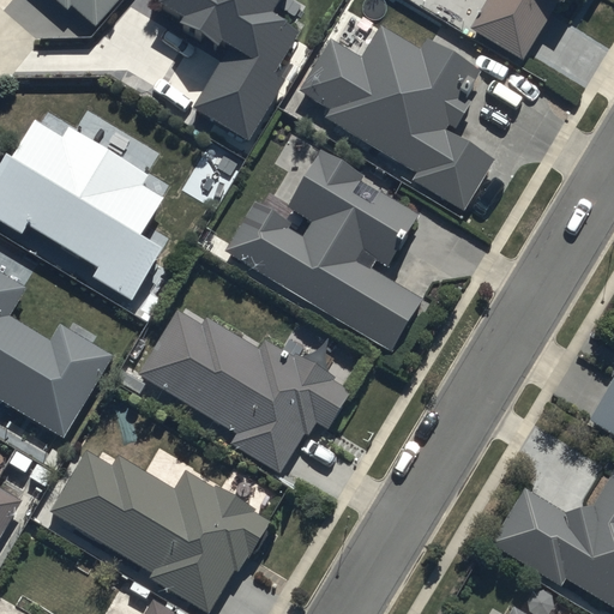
[(55,0),(70,12),(74,6),(97,26),(120,0),(55,0)]
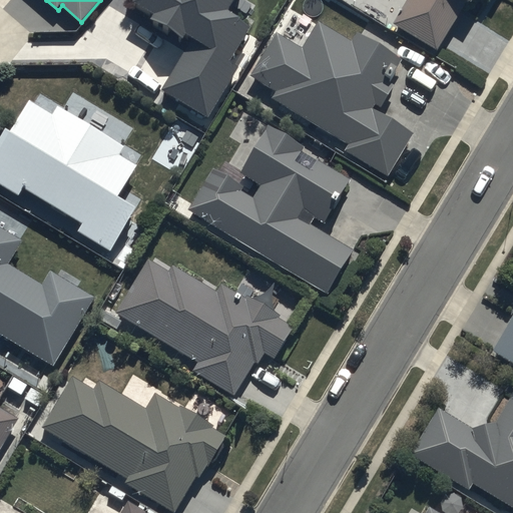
[(130,0),(156,13),(153,19),(192,41),(165,91),(211,116),(239,66),(231,62),(252,21),(229,9),(234,0),(130,0)]
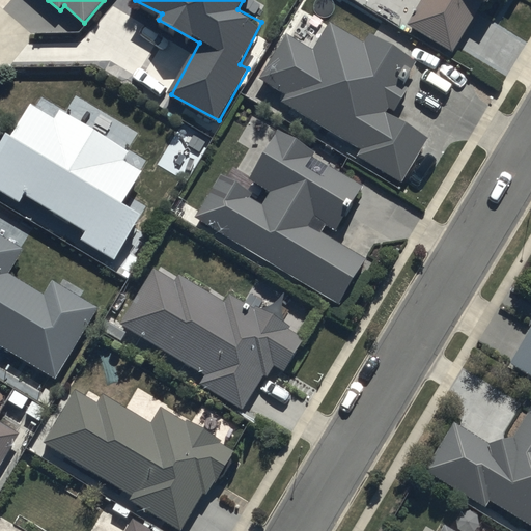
[(422,0),(408,24),(454,53),(486,0),(422,0)]
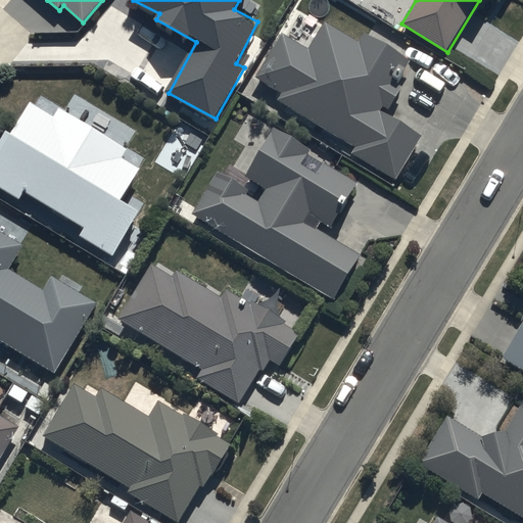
[(311,49),(281,33),(256,76),(283,91),(276,102),(355,148),(352,154),(397,180),(424,135),(381,111),(384,106),(389,109),(402,86),(397,84),(411,60),(364,34),(360,42),(326,22),(311,49)]
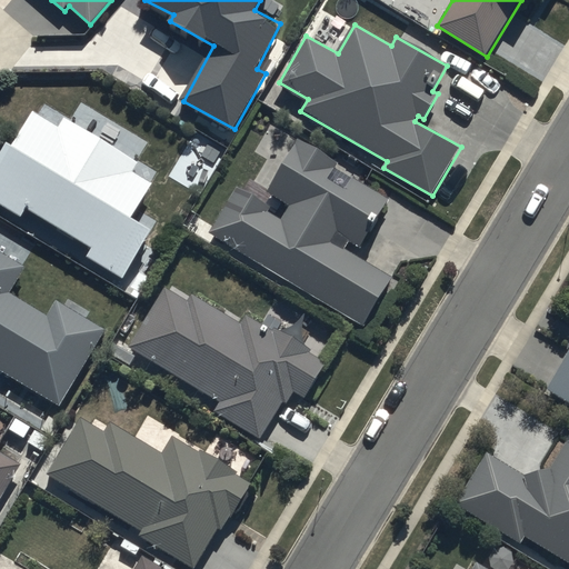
[(8,140),(0,153),(0,205),(21,218),(27,209),(92,249),(87,257),(125,280),(155,230),(133,217),(153,183),(135,171),(141,162),(66,117),(59,127),(35,111),(15,145),(8,140)]
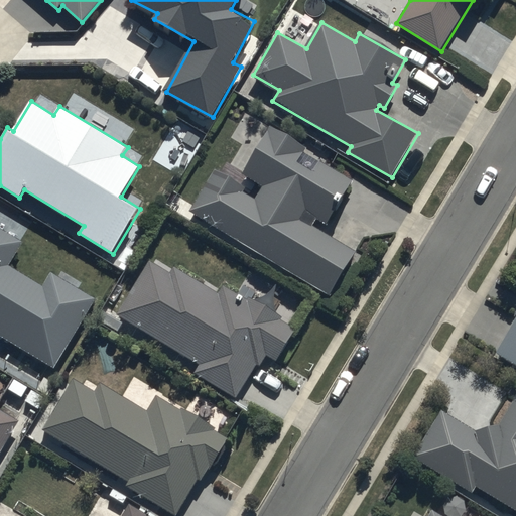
[(327,225),(354,181),(303,152),(306,146),(272,125),(243,173),(264,187),(257,200),(243,191),(246,185),(219,169),(192,212),(330,295),(357,252),(313,225),(316,219),(327,225)]
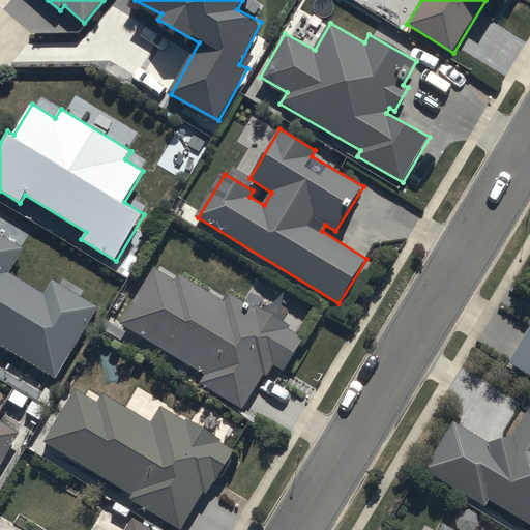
[(0,343),(56,378),(100,305),(55,277),(45,294),(9,272),(25,247),(0,231),(0,343)]
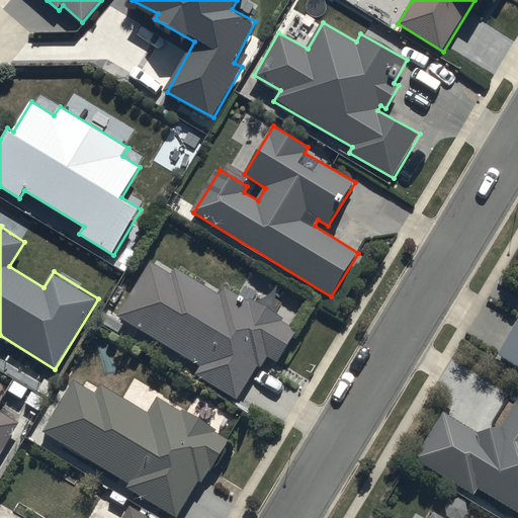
[(149,260),(116,314),(202,366),(196,375),(238,401),(259,365),(261,366),(268,356),(279,363),(299,329),(251,299),(247,307),(237,300),(240,294),(226,285),(221,293),(176,266),(171,274),(149,260)]
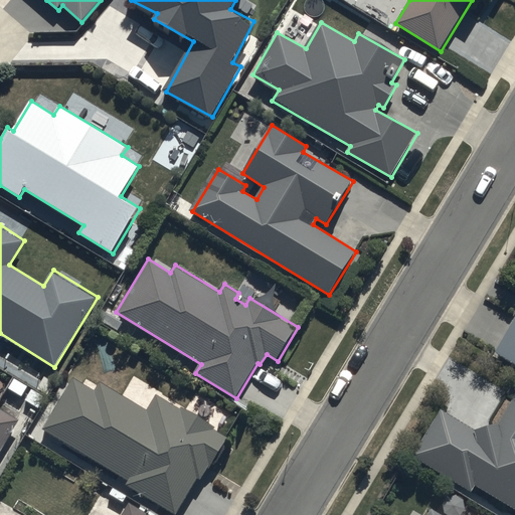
[(514,318),(495,352),(514,364),(514,318)]
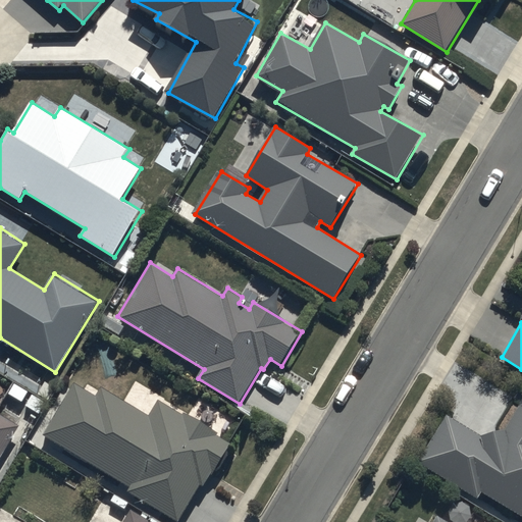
[(75,383),(44,433),(131,487),(128,490),(178,521),(201,485),(205,487),(230,444),(217,436),(218,432),(185,413),(184,416),(159,400),(149,416),(103,387),(97,397),(75,383)]
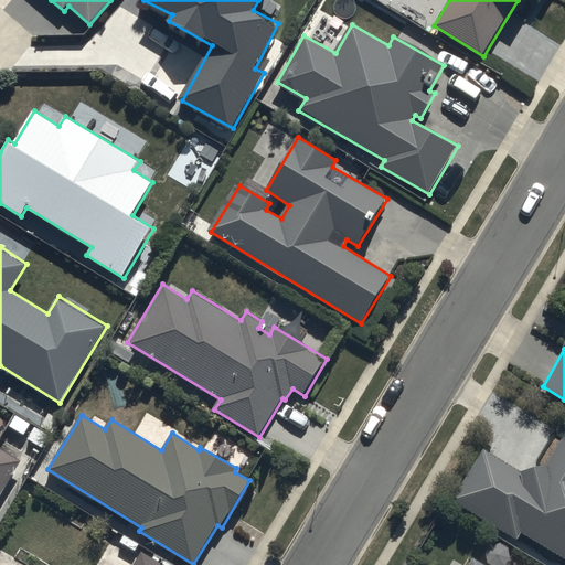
[(484,448),(447,499),(515,542),(520,533),(564,561),(564,435),(546,466),(520,471),(484,448)]
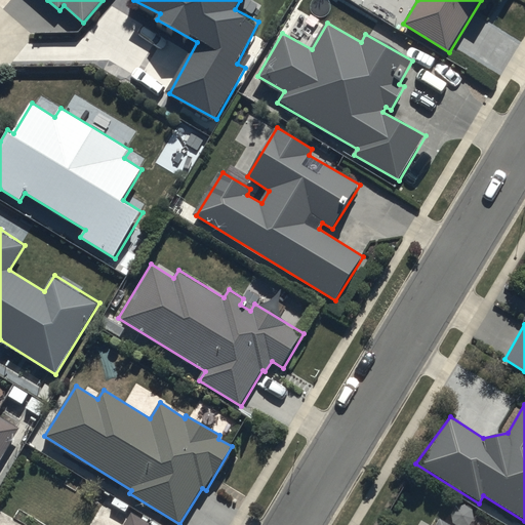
[(0,465),(22,428),(0,415),(0,465)]
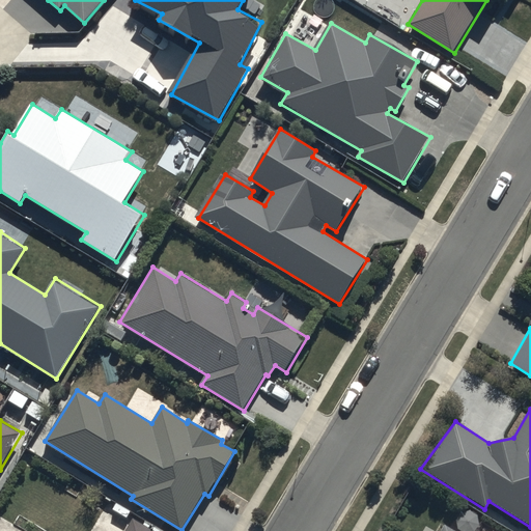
[(1,530),(0,530),(152,530),(133,519),(124,530),(1,530)]
